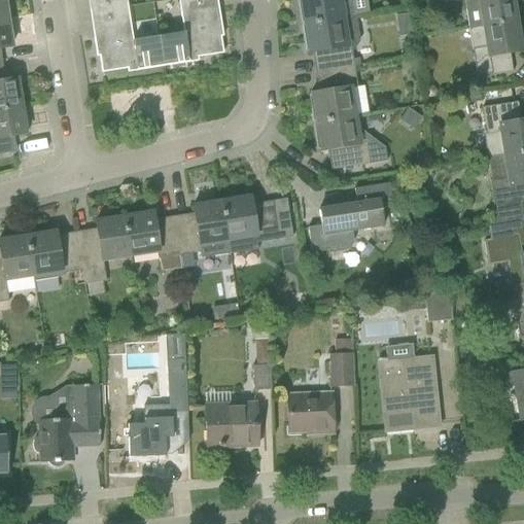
[(0,0),(0,19),(9,18),(6,0),(0,0)]
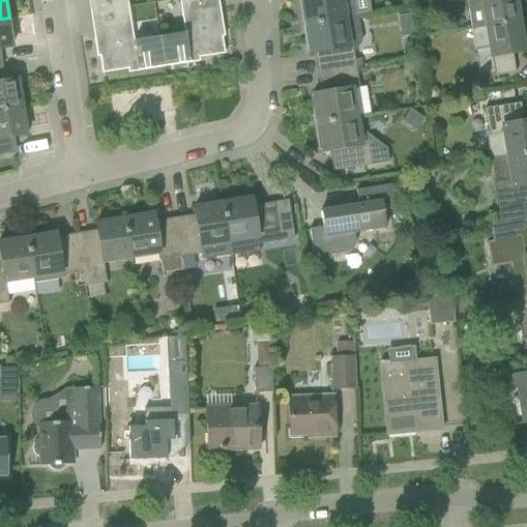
[(181,0),(186,30),(162,34),(166,65),(201,59),(201,56),(227,52),(224,35),(227,34),(224,16),(221,17),(220,5),(197,8),(196,0),(181,0)]
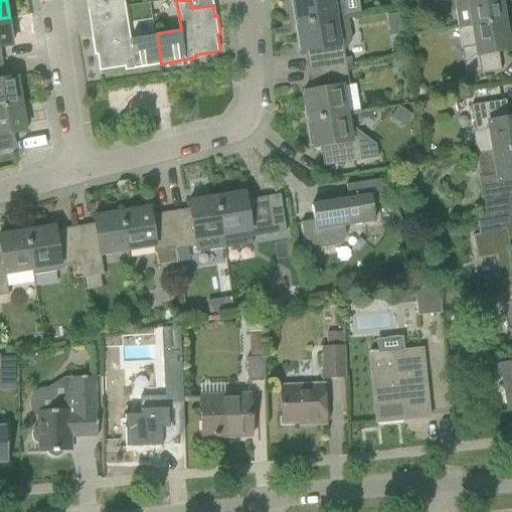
[(295,0),(299,21),(347,14),(345,0),(295,0)]
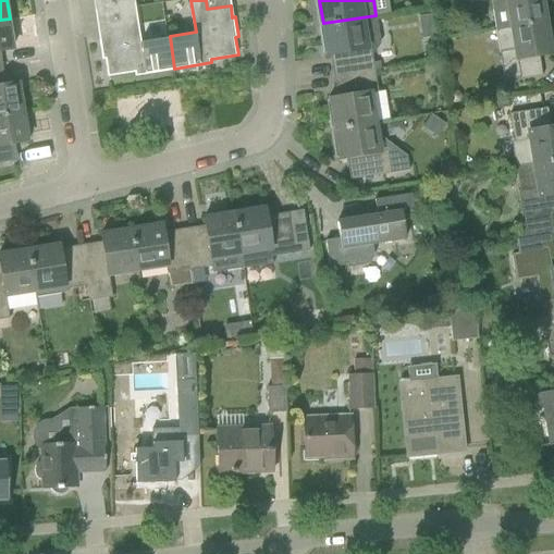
[(493,0),(497,27),(548,19),(544,0),(493,0)]
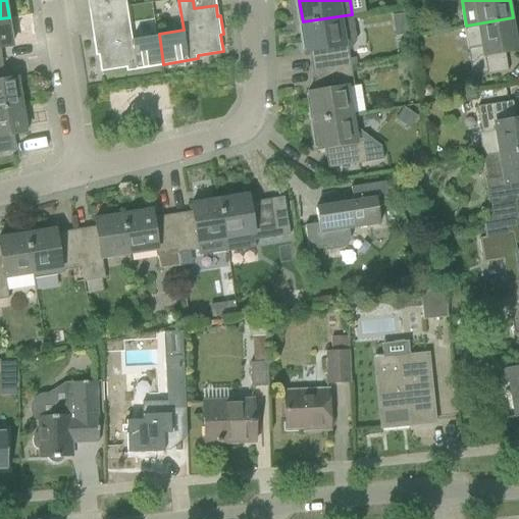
[(128,5),(115,7),(117,20),(96,24),(97,35),(95,36),(98,54),(100,53),(103,69),(128,65),(128,69),(163,64),(159,34),(134,38),(128,5)]
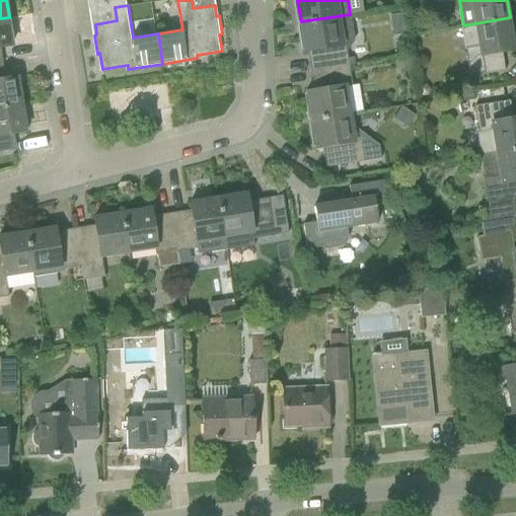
[(356,40),(352,13),(350,14),(301,21),(305,50),(313,49),(316,68),(351,63),(349,49),(356,40)]
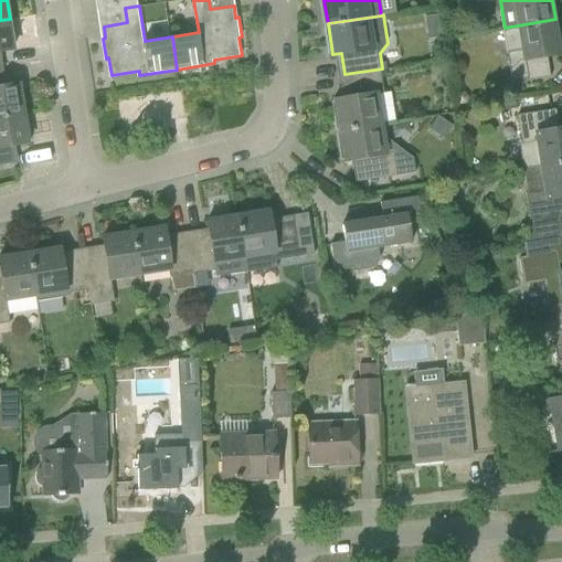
[(10,19),(0,20),(0,67),(1,67),(0,60),(0,50),(14,48),(10,19)]
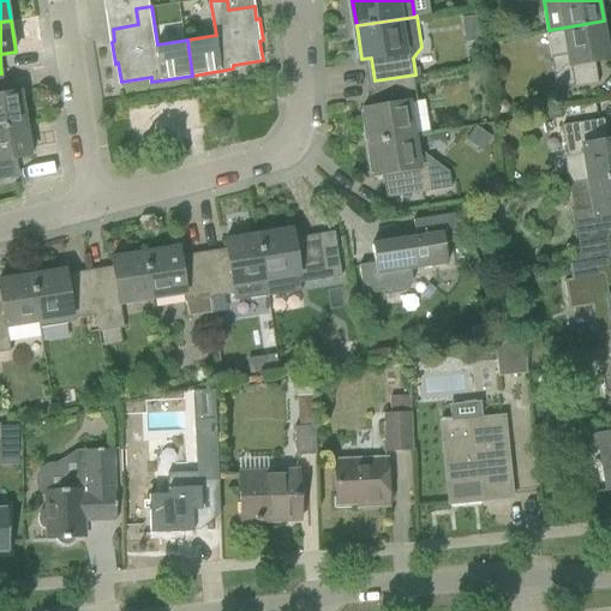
[(604,21),(549,30),(558,87),(595,81),(592,60),(610,57),(604,21)]
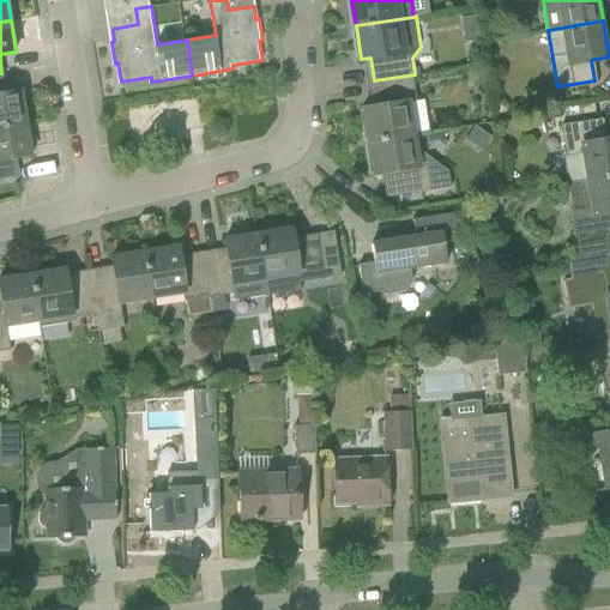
[(1,73),(0,73),(0,125),(26,121),(22,90),(5,92),(1,73)]
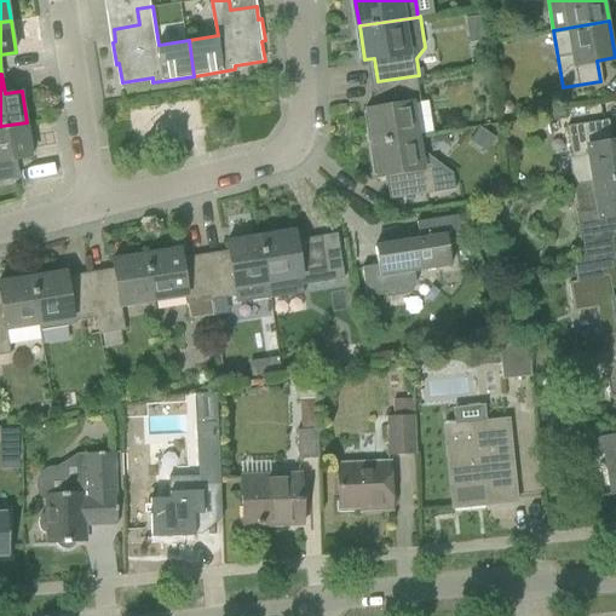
[(419,75),(378,81),(381,105),(367,108),(373,142),(418,134),(435,131),(430,99),(422,101),(419,75)]
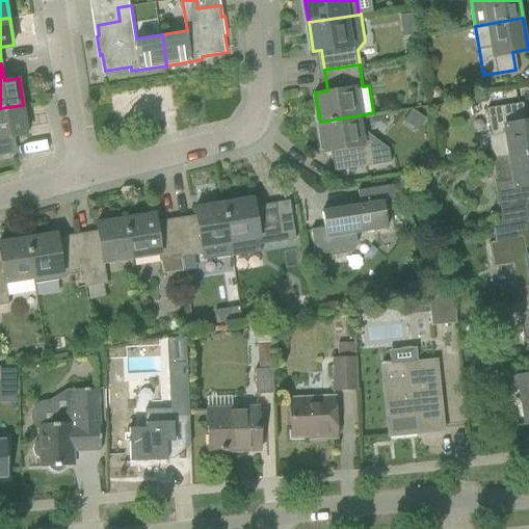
[(494,157),(528,152),(528,120),(524,121),(521,102),(490,107),(494,134),(491,134),(494,157)]
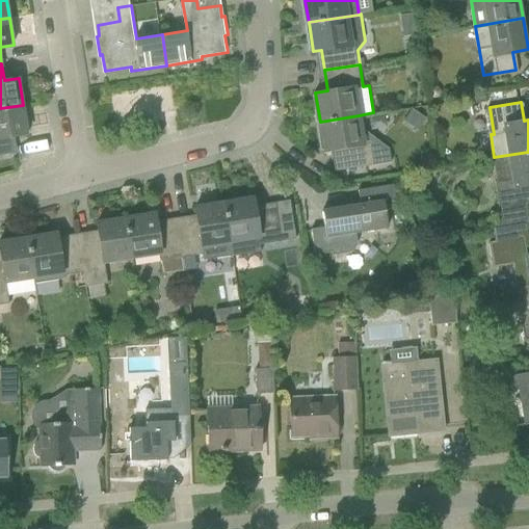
[(28,133),(23,105),(0,108),(0,154),(16,152),(12,135),(28,133)]
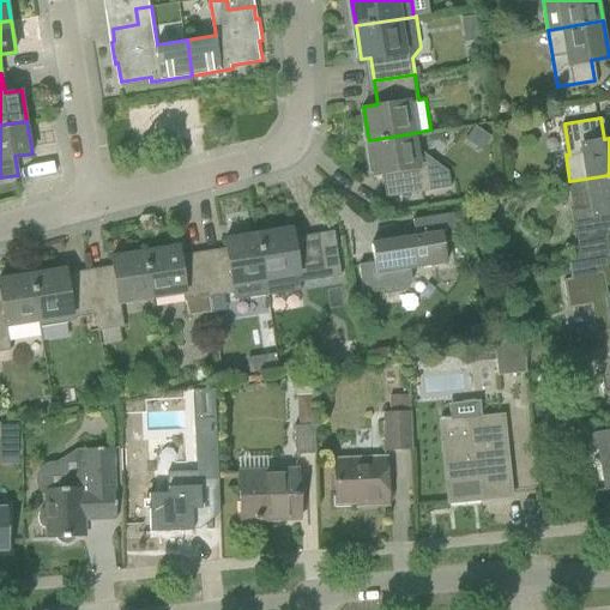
[(414,133),(369,140),(374,173),(384,171),(387,197),(452,186),(450,170),(416,145),(414,133)]
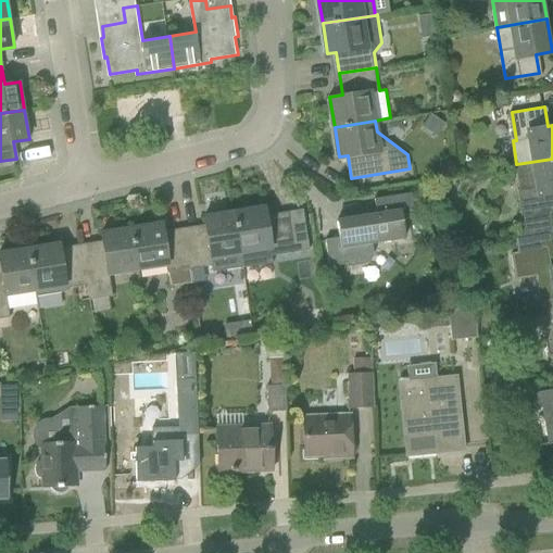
[(552,159),(516,164),(520,188),(527,234),(551,230),(551,229),(552,229),(552,217),(551,212),(552,212),(552,159)]
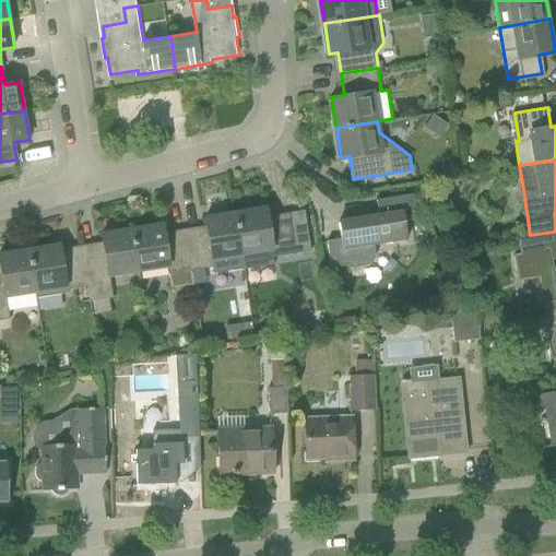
[(376,257),(377,253),(376,243),(409,237),(405,212),(417,210),(415,192),(378,199),(380,214),(340,221),(343,237),(329,239),(332,265),(351,262),(351,267),(368,264),(370,263),(373,262),(375,260),(376,257)]
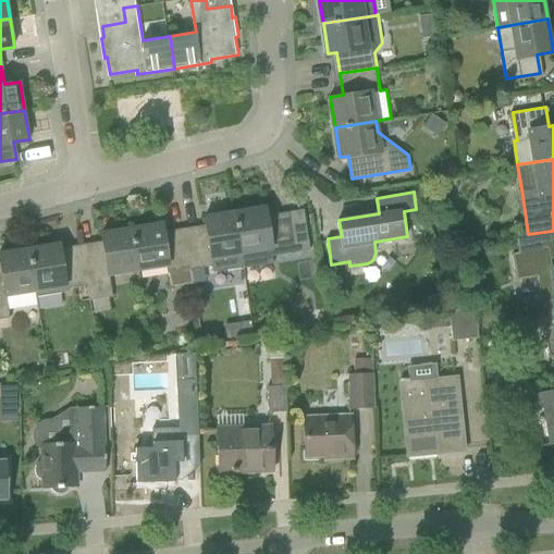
[(236,210),(243,250),(245,267),(274,262),(273,255),(311,249),(305,208),(268,214),(267,206),(236,210)]
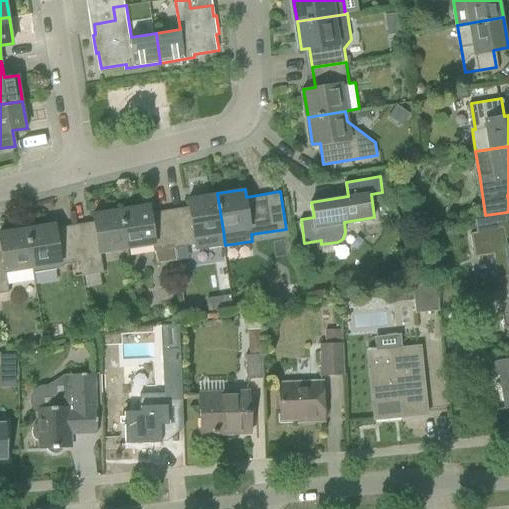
[(191,209),(171,212),(177,246),(197,243),(198,249),(225,245),(223,230),(217,193),(189,197),(191,205),(191,209)]
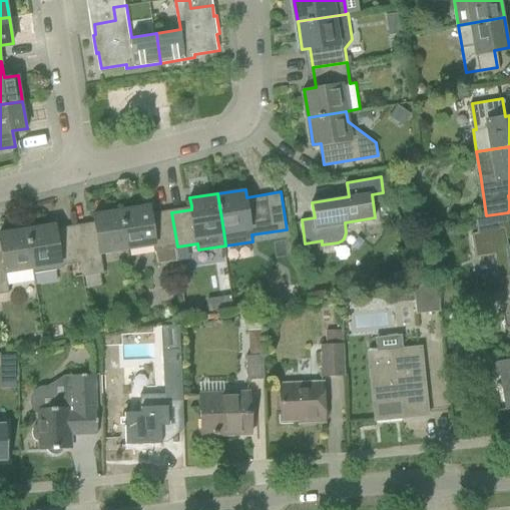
[(177,246),(171,212),(152,215),(150,204),(122,208),(128,245),(155,241),(158,263),(179,260),(177,246)]
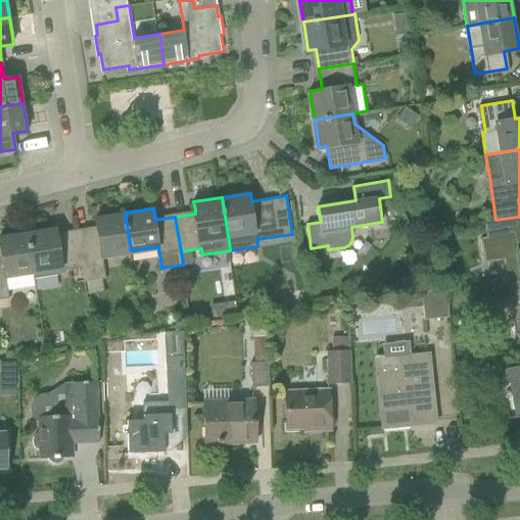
[(131,250),(125,213),(97,217),(98,229),(79,232),(84,267),(86,280),(106,277),(104,264),(103,255),(131,250)]
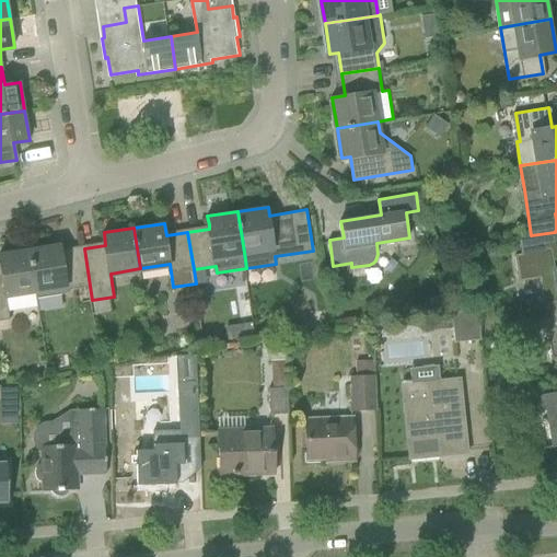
[(555,232),(531,235),(520,238),(522,252),(517,253),(521,280),(542,277),(546,303),(556,301),(556,240),(555,232)]
